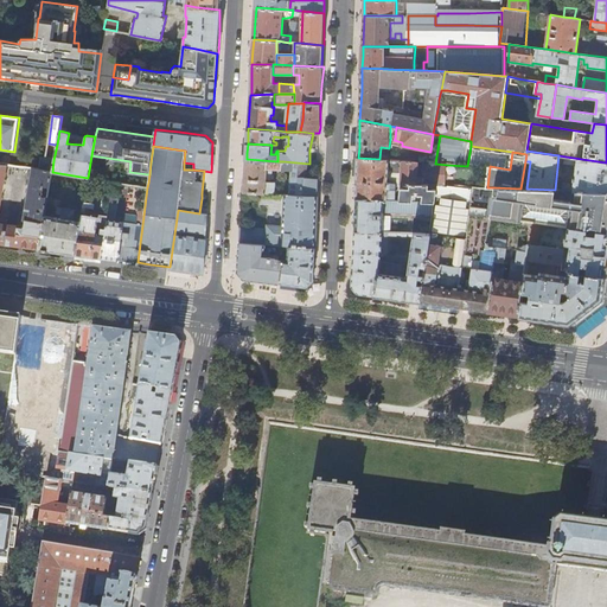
[(574,191),(606,191),(606,163),(566,157),(564,164),(577,165),(574,185),(567,184),(566,190),(574,191)]
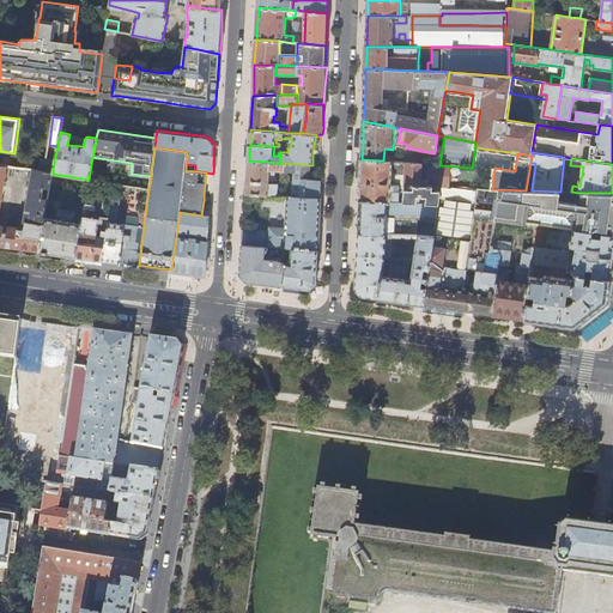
[(0,244),(26,249),(40,252),(44,218),(47,207),(53,174),(54,162),(46,161),(42,159),(40,170),(34,170),(26,212),(24,229),(0,224),(0,205),(7,165),(0,164),(0,244)]
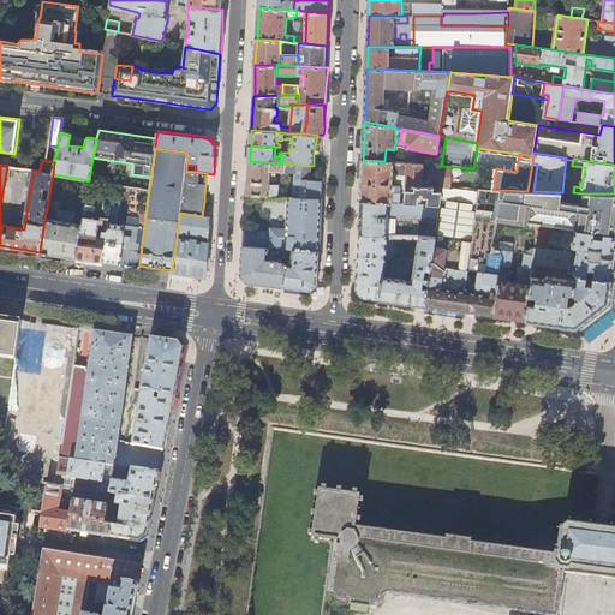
[(384,161),(363,160),(362,181),(362,202),(393,203),(393,191),(396,191),(396,187),(396,186),(393,186),(394,162),(384,161)]
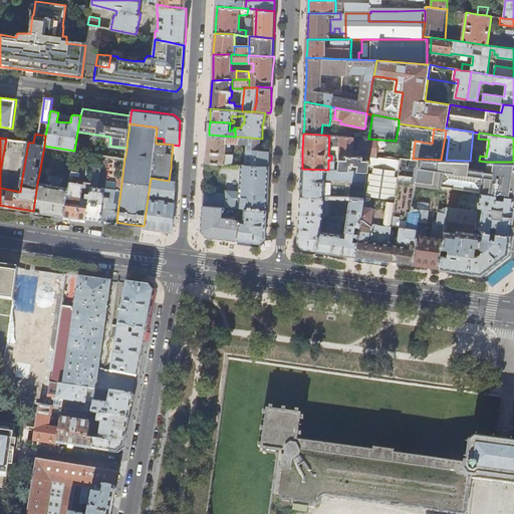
[(235,137),(209,135),(208,147),(207,163),(222,164),(238,165),(238,161),(233,161),(234,155),(231,154),(232,143),(239,144),(240,137),(235,137)]
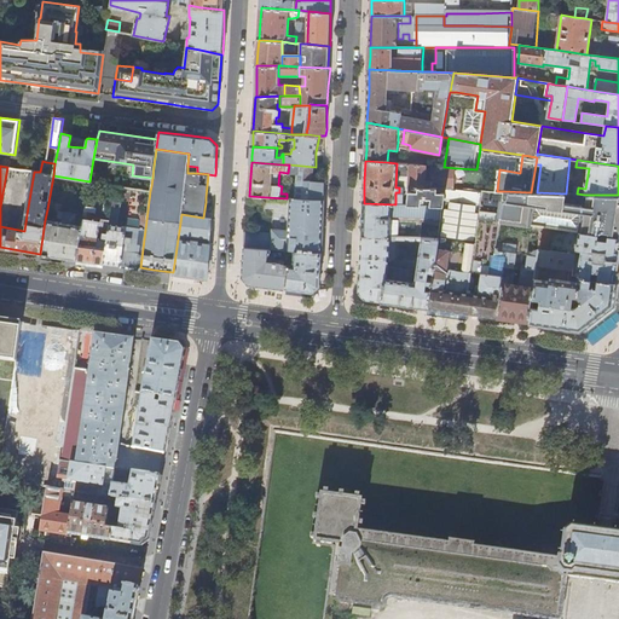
[(418,189),(424,189),(426,166),(401,163),(401,175),(403,178),(411,178),(411,187),(418,189)]
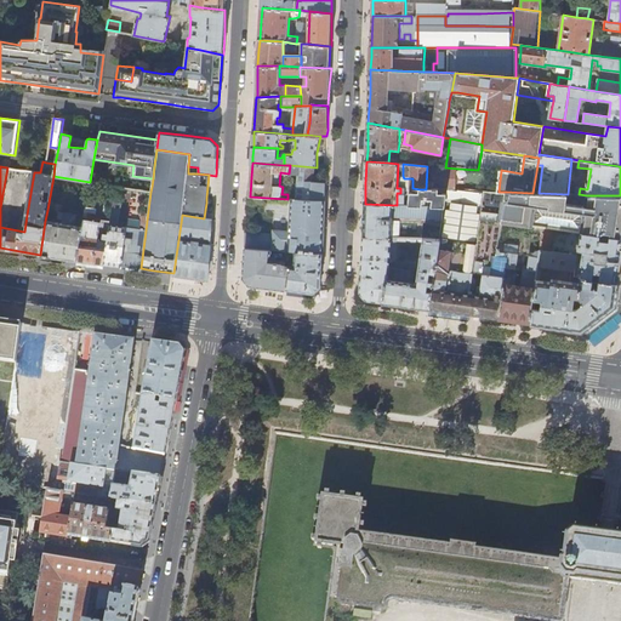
[(317,167),(290,165),(289,174),(300,174),(297,192),(288,191),(288,194),(288,199),(309,200),(313,182),(314,175),(317,167)]
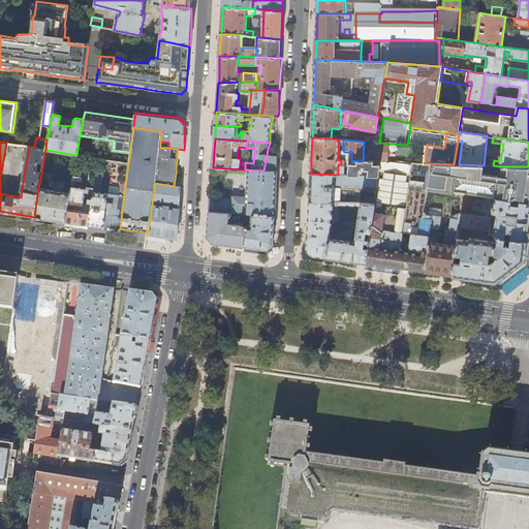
[(390,162),(391,144),(379,143),(370,142),(369,161),(375,162),(390,162)]
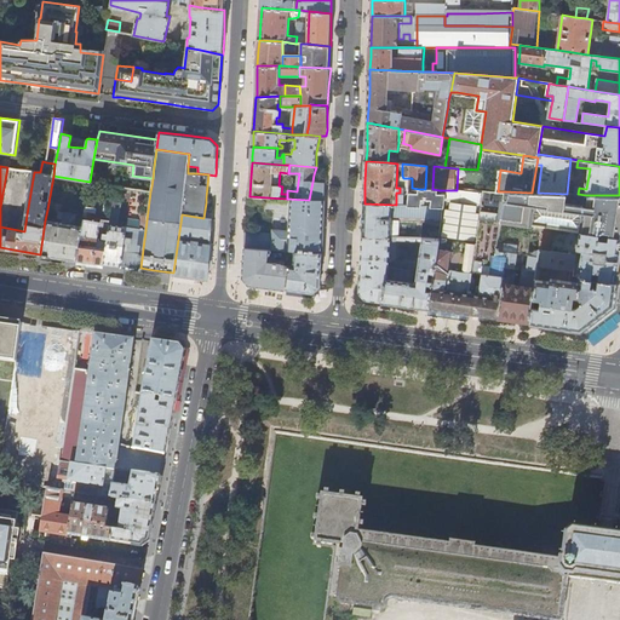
[(247,227),(246,247),(288,250),(297,251),(322,252),(323,231),(325,204),(326,182),(313,182),(309,200),(287,199),(268,197),(250,196),(247,227)]
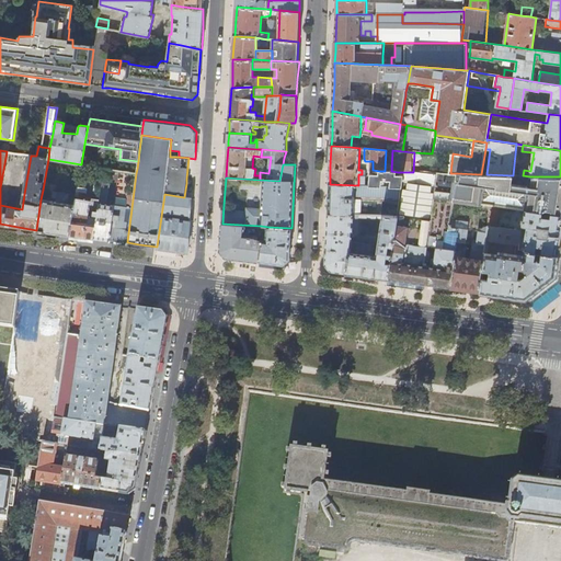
[(358,174),(358,185),(366,185),(367,176),(365,171),(362,171),(362,174),(358,174)]
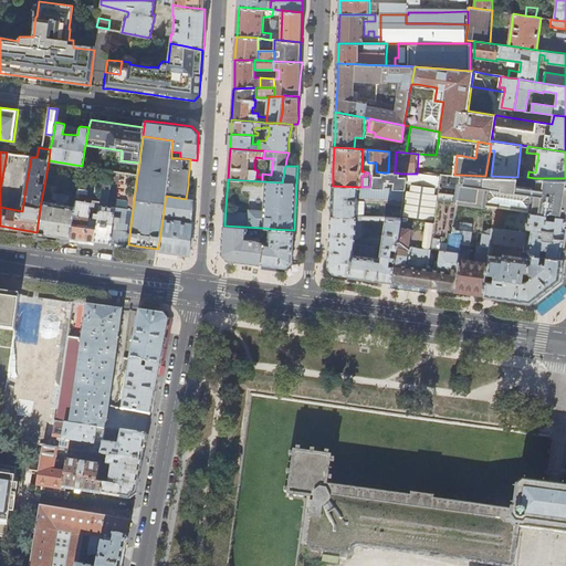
[(395,173),(388,173),(383,173),(383,175),(375,175),(374,188),(386,188),(386,181),(395,182),(395,188),(406,189),(407,177),(401,176),(401,174),(395,173)]
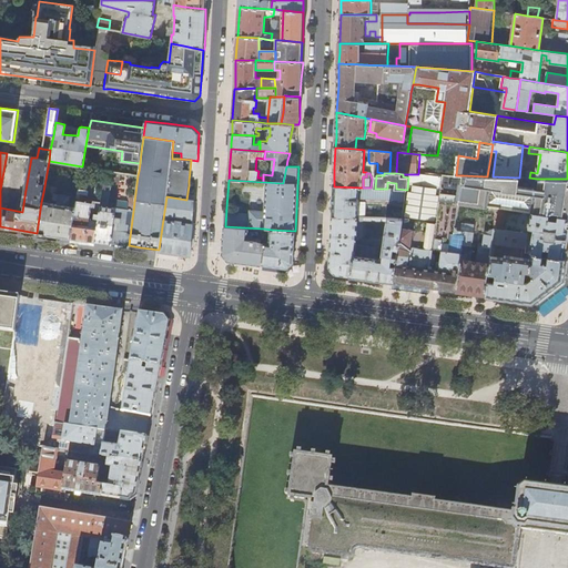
[(558,216),(567,217),(567,179),(537,179),(535,189),(518,186),(519,178),(493,176),(487,176),(463,175),(462,184),(490,189),(534,195),(531,213),(549,215),(558,216)]
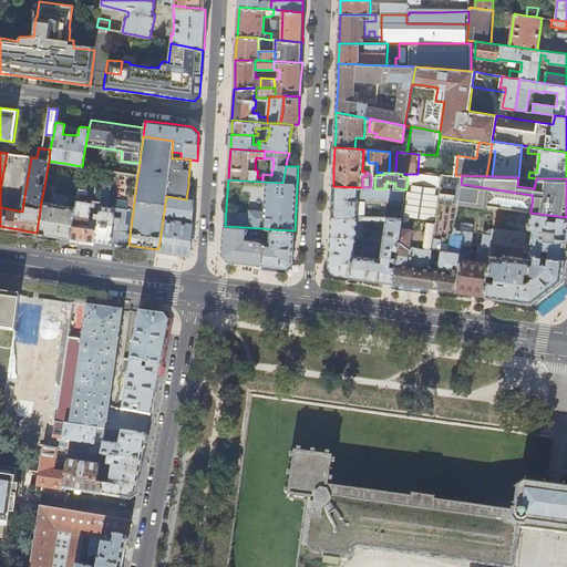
[(103,184),(100,206),(107,207),(111,185),(103,184)]
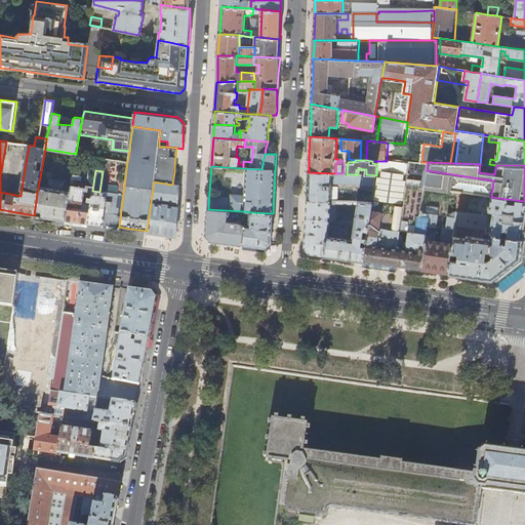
[(425,186),(423,192),(450,196),(451,191),(453,174),(427,170),(425,186)]
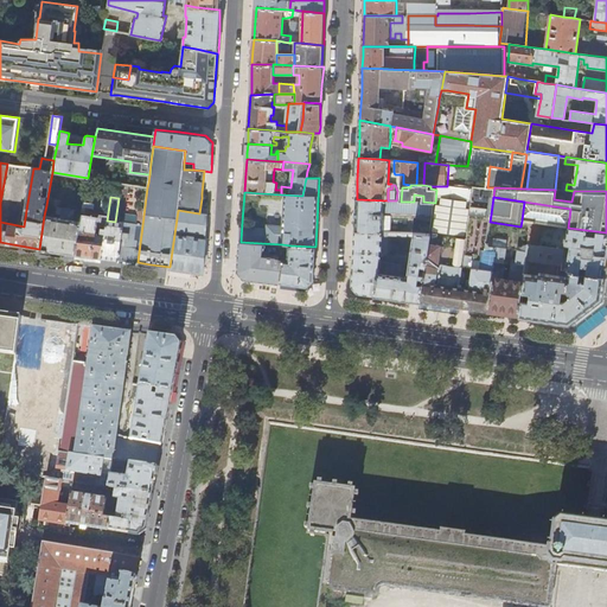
[(357,199),(356,230),(389,232),(410,234),(411,227),(390,225),(390,222),(383,222),(384,219),(388,221),(388,216),(384,216),(384,208),(388,208),(388,212),(434,213),(435,203),(423,202),(414,202),(401,202),(396,200),(388,200),(357,199)]
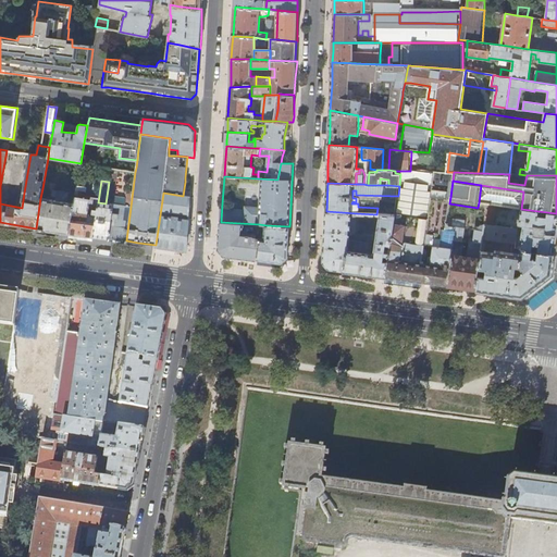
[(87,187),(77,185),(74,203),(71,217),(69,233),(84,235),(94,236),(97,210),(93,209),(91,217),(88,215),(90,199),(85,198),(87,187)]
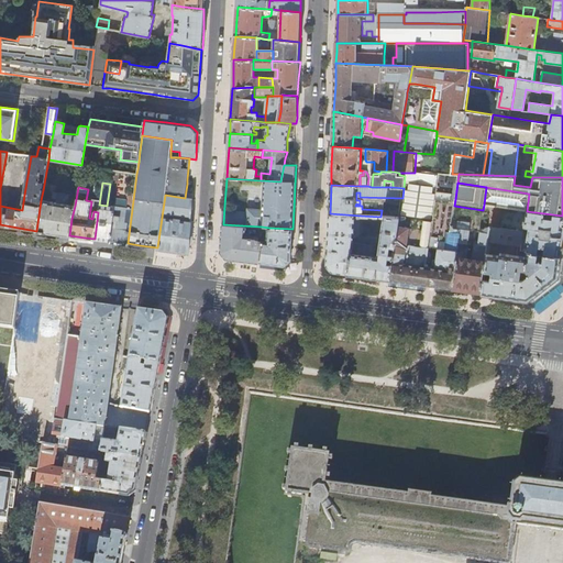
[(484,205),(493,206),(503,208),(527,211),(529,194),(486,187),(484,205)]
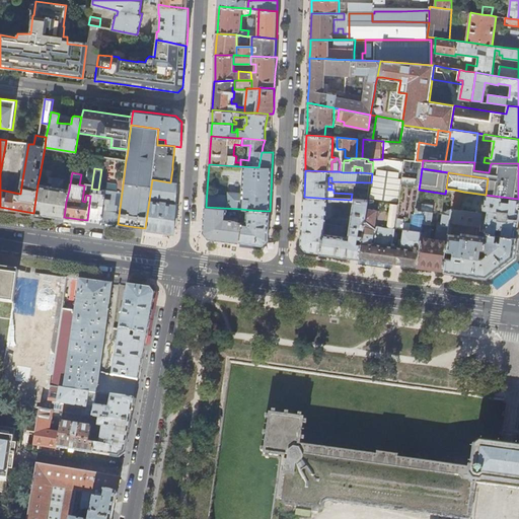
[(152,179),(145,228),(174,233),(177,182),(170,182),(152,179)]
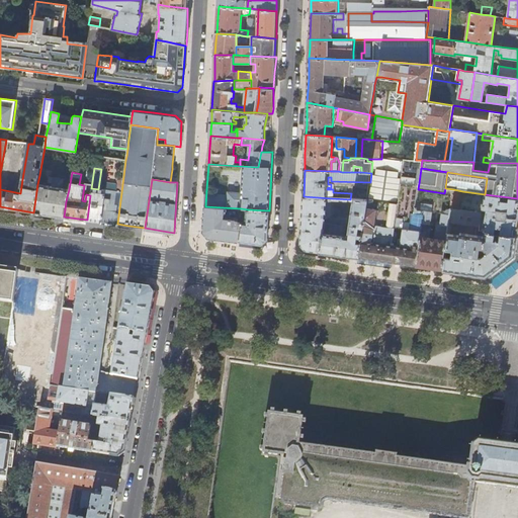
[(419,183),(402,180),(399,204),(397,216),(405,218),(404,225),(411,226),(413,209),(415,209),(418,189),(419,183)]
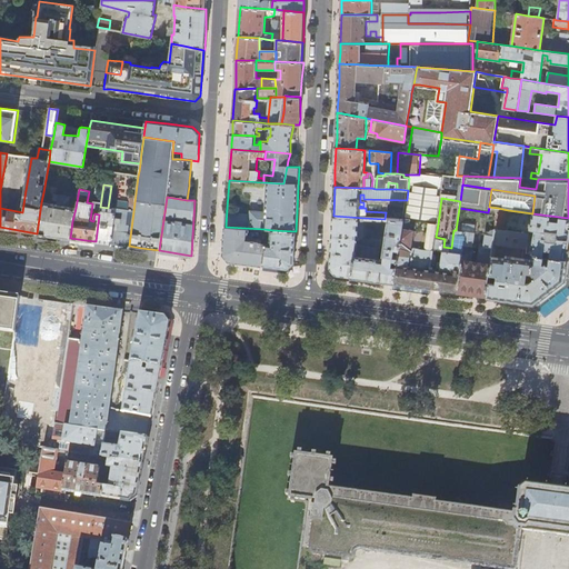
[(129,246),(133,211),(127,210),(128,202),(117,200),(116,209),(108,208),(100,207),(99,215),(96,241),(116,245),(129,246)]
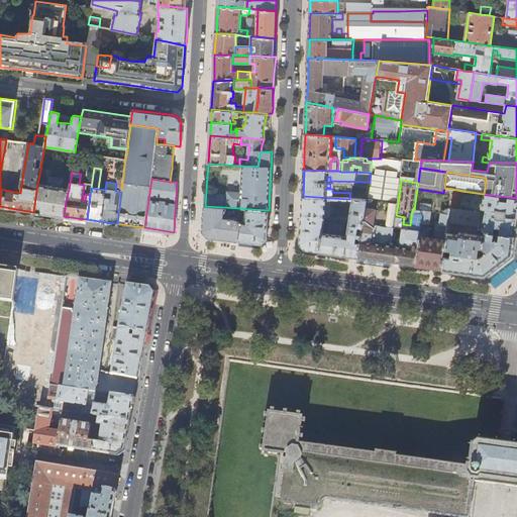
[(50,214),(64,216),(66,201),(69,189),(37,184),(33,212),(50,214)]
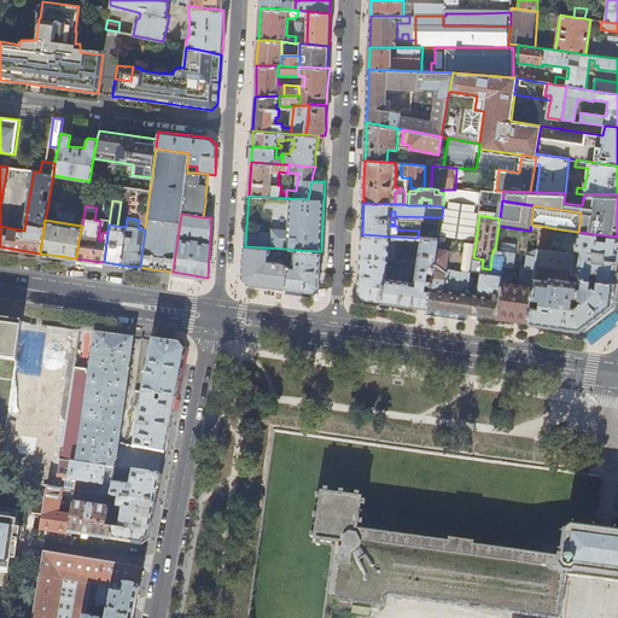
[(541,226),(538,249),(549,251),(552,228),(541,226)]
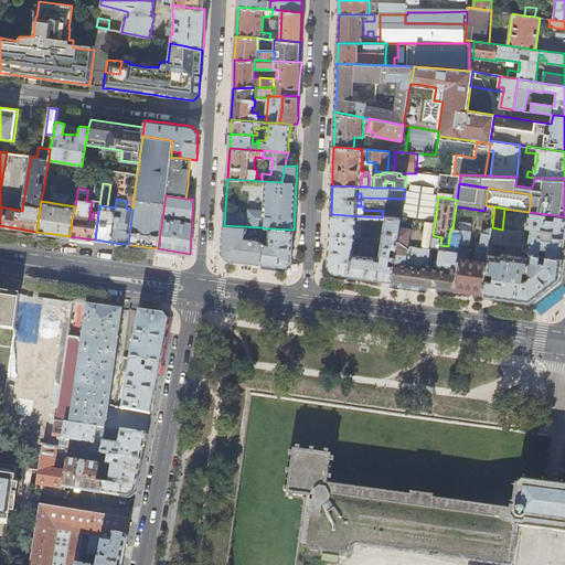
[(529,253),(563,258),(563,257),(564,244),(564,216),(555,215),(554,219),(546,217),(546,214),(529,212),(526,227),(532,228),(532,233),(530,233),(529,241),(531,241),(529,253)]
